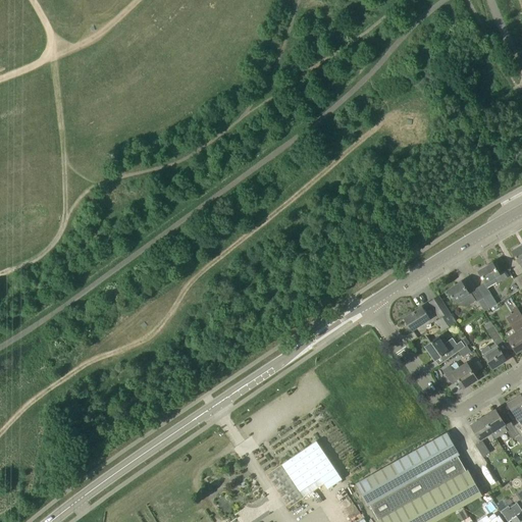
[(521,266),(521,245),(513,251),(521,266)]
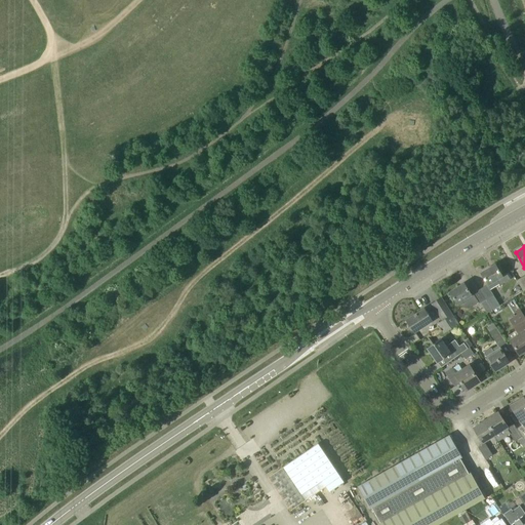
[(500,285),(511,279),(507,273),(502,276),(495,265),(482,273),(489,284),(497,279),(500,285)]
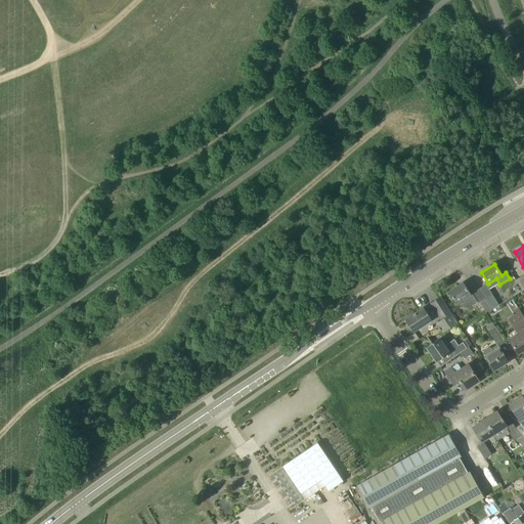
[(465,282),(449,292),(459,305),(469,308),(478,302),(473,293),(471,294),(465,282)]
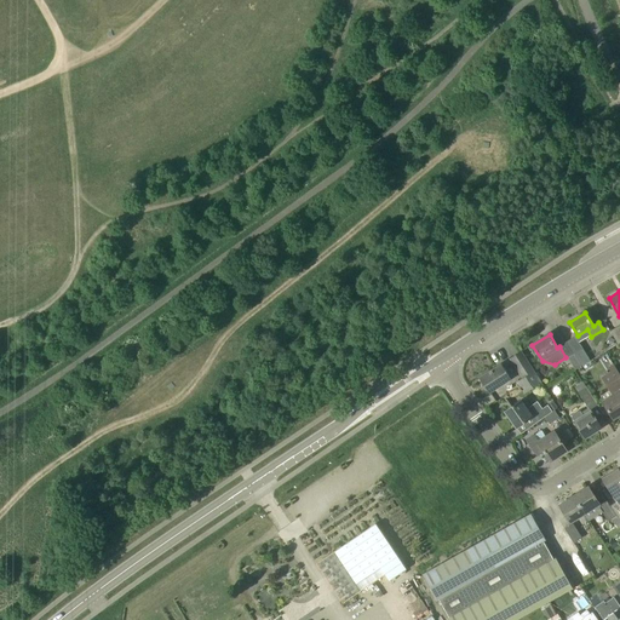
[(574,354),(583,367),(591,361),(584,348),(574,354)]
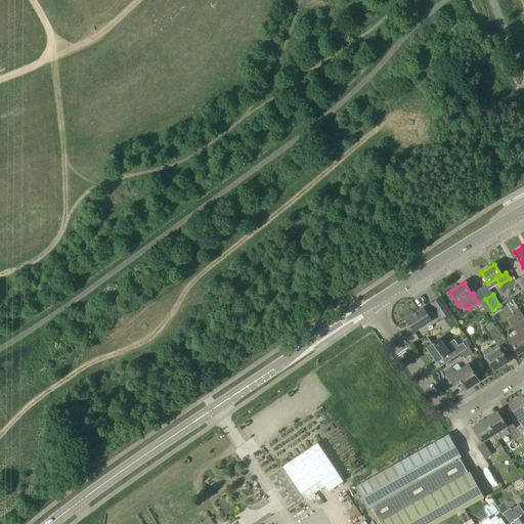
[(441,297),(431,303),(442,320),(437,323),(443,333),(459,323),(441,297)]
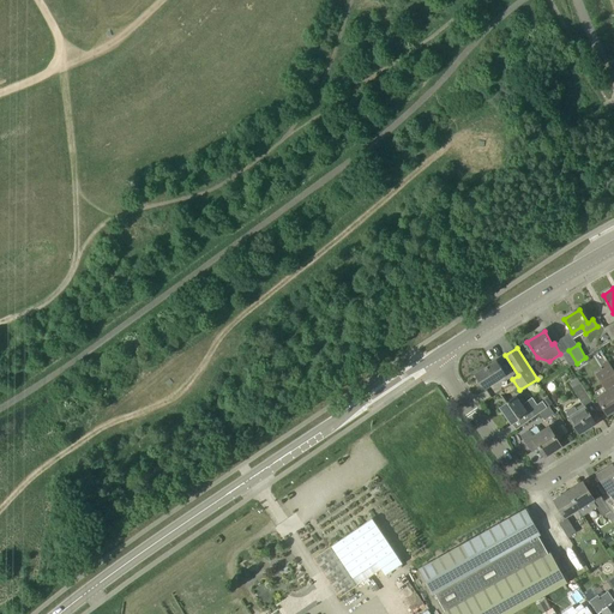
[(571,367),(577,363),(569,350),(563,354),(571,367)]
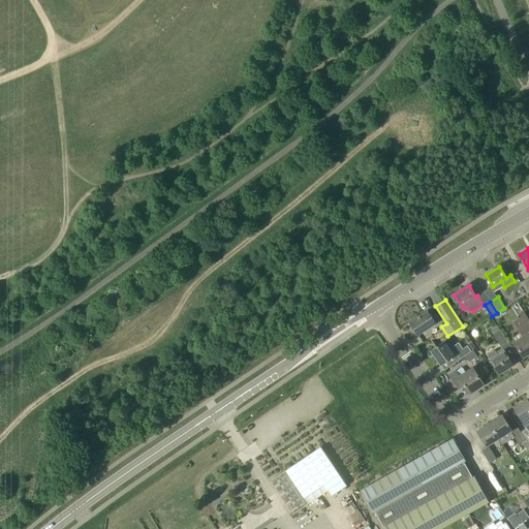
[(528,331),(528,318),(527,316),(524,310),(519,313),(521,317),(514,321),(521,333),(512,338),(516,343),(515,343),(524,356),(528,353),(528,332),(528,331)]
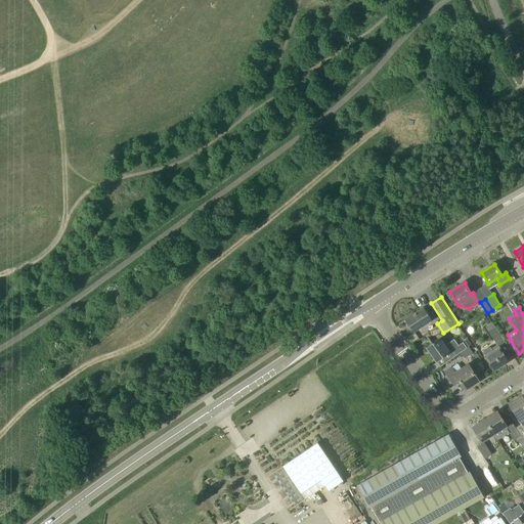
[(432,319),(424,308),(406,319),(415,332),(432,319)]
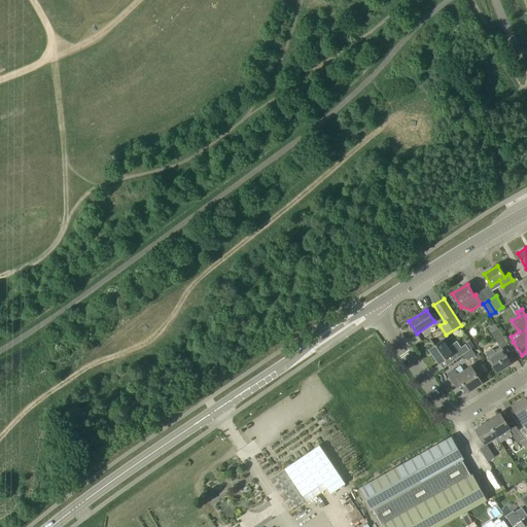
[(500,347),(501,347),(507,342),(496,324),(489,328),(492,332),(500,347)]
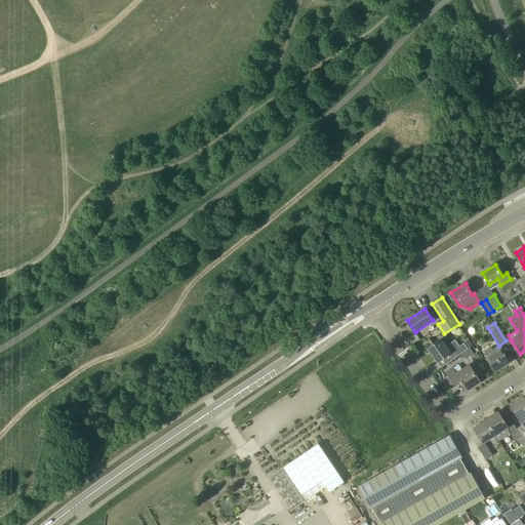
[(468,349),(468,348),(463,342),(459,346),(455,340),(446,347),(441,338),(428,349),(438,363),(450,354),(454,359),(463,352),(468,349)]
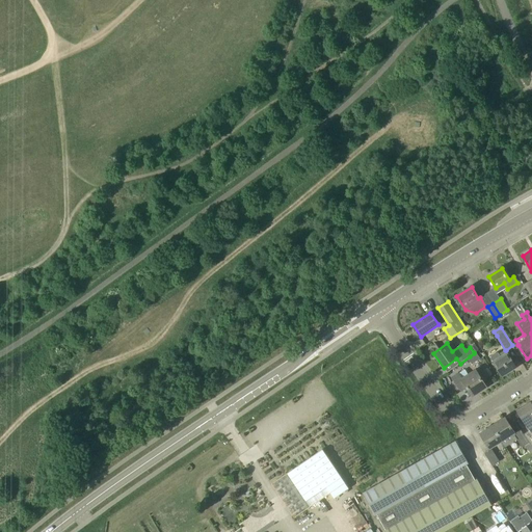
[(479,349),(475,344),(471,347),(475,353),(479,349)]
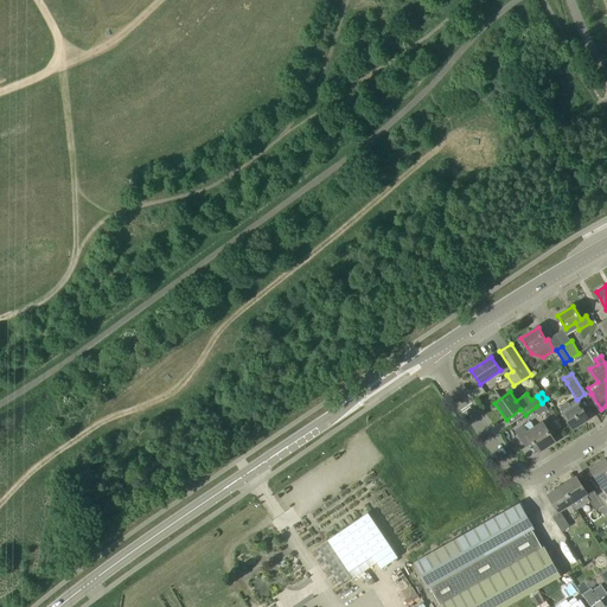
[(561,409),(563,413),(573,428),(589,419),(577,400),(576,400),(570,403),(569,403),(568,403),(567,402),(563,406),(562,406),(561,407),(561,408),(561,409)]
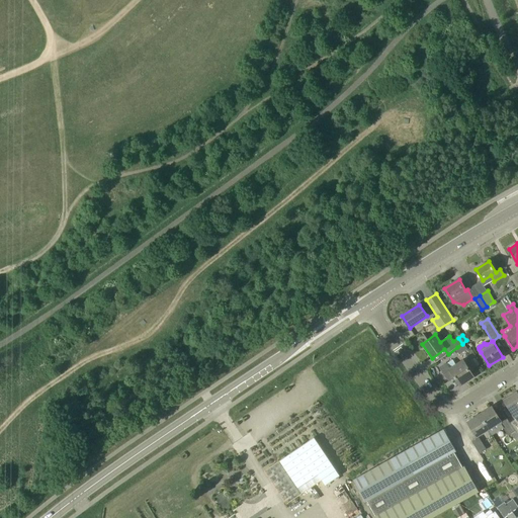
[(447,363),(441,367),(449,380),(454,376),(460,385),(473,376),(463,360),(450,368),(447,363)]
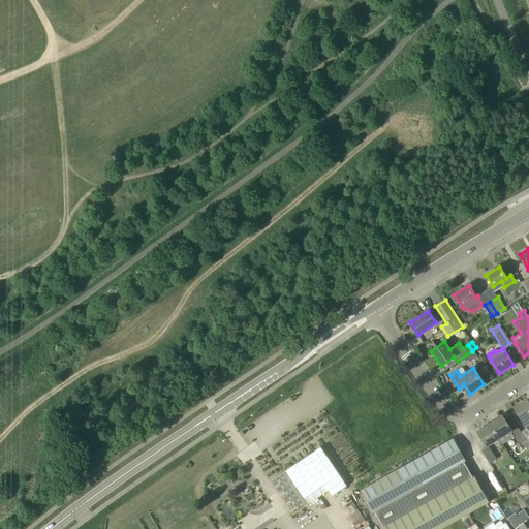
[(514,408),(526,427),(528,425),(528,400),(528,399),(514,408)]
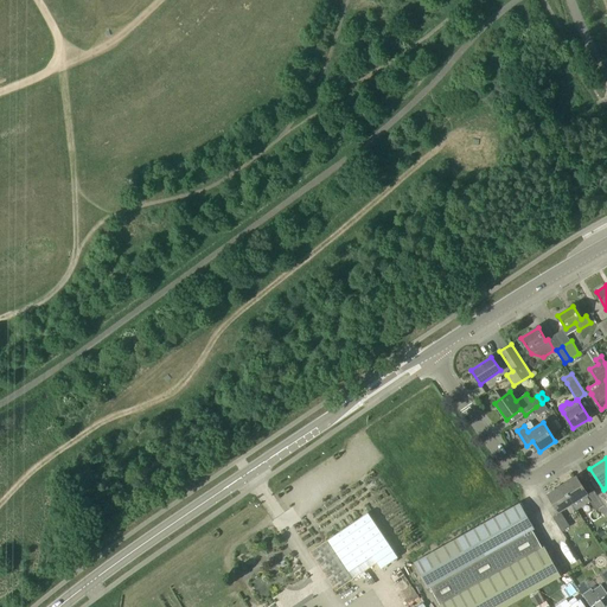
[(562,485),(573,502),(586,492),(576,477),(562,485)]
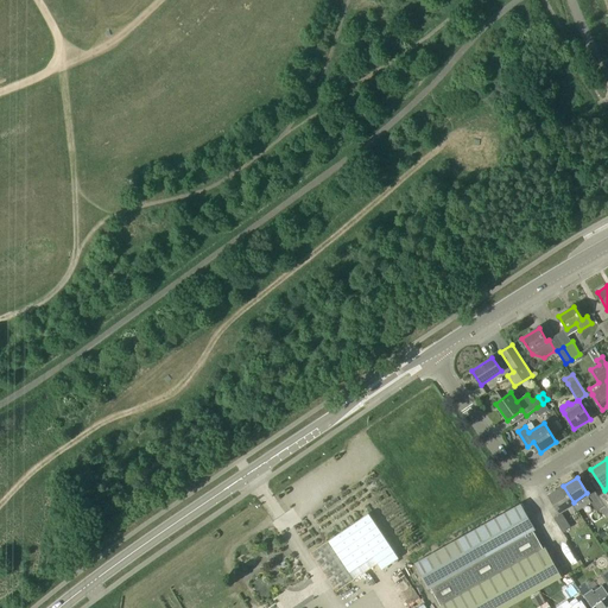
[(559,512),(572,502),(574,502),(563,486),(549,495),(559,512)]
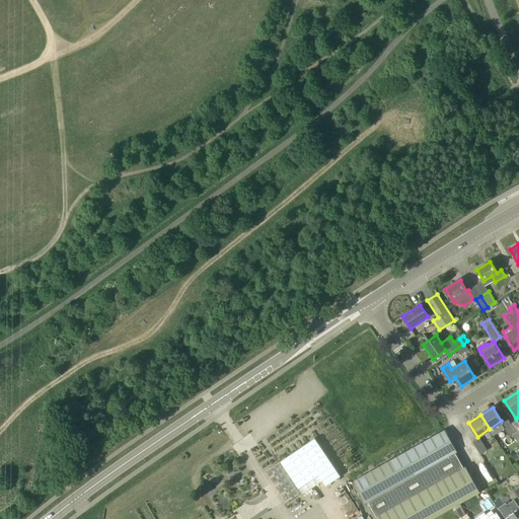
[(512,434),(516,432),(511,423),(509,420),(503,424),(506,428),(505,429),(509,436),(512,434)]
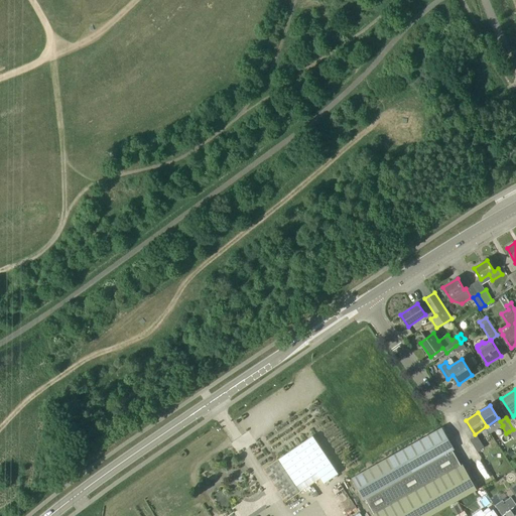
[(364,500),(366,499),(453,450),(455,449),(442,427),(352,478),(364,500)]
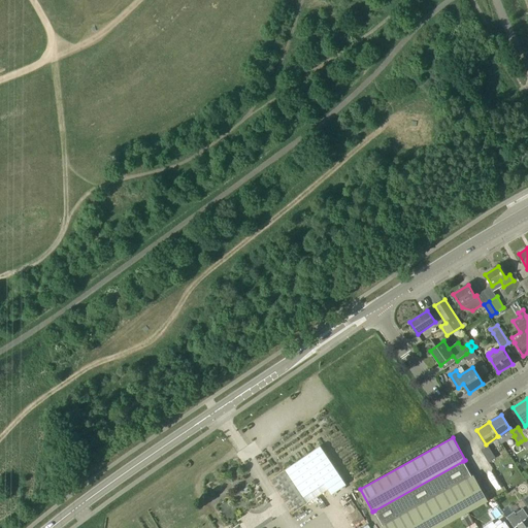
[(320,446),(286,468),(304,496),(324,483),(332,494),(347,484),(320,446)]
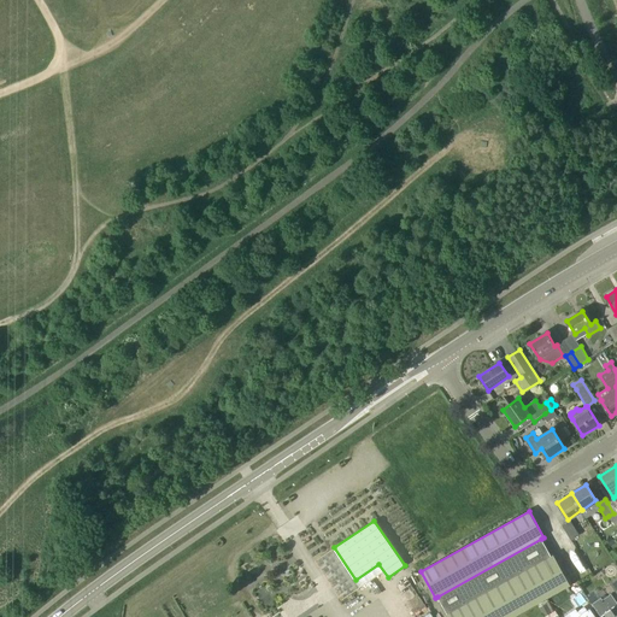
[(571,540),(580,535),(574,524),(570,521),(563,526),(571,540)]
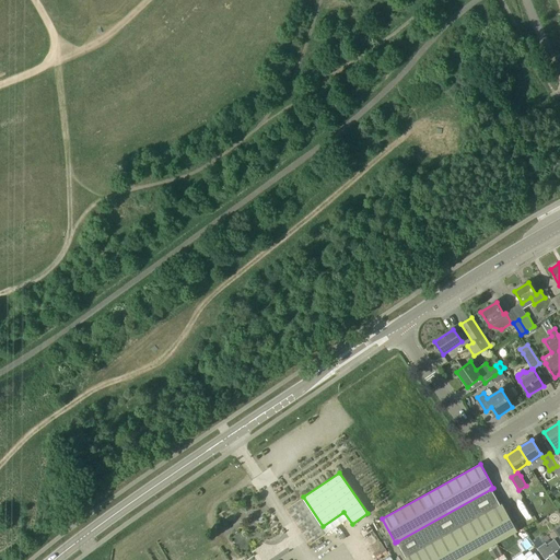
[(422,559),(418,551),(500,504),(491,489),(397,541),(406,558),(405,558),(405,559),(422,559)]
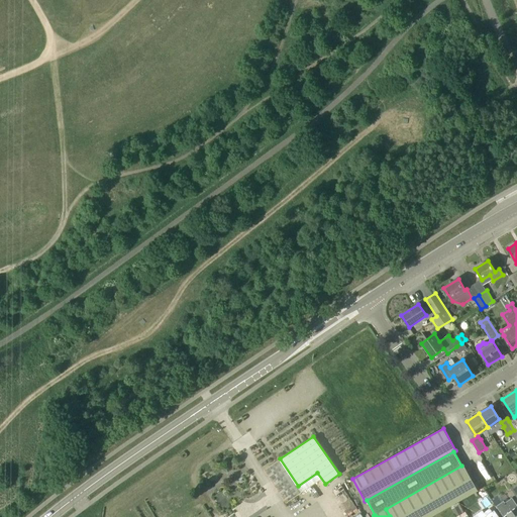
[(386,509),(390,516),(430,516),(479,490),(463,464),(461,466),(386,509)]
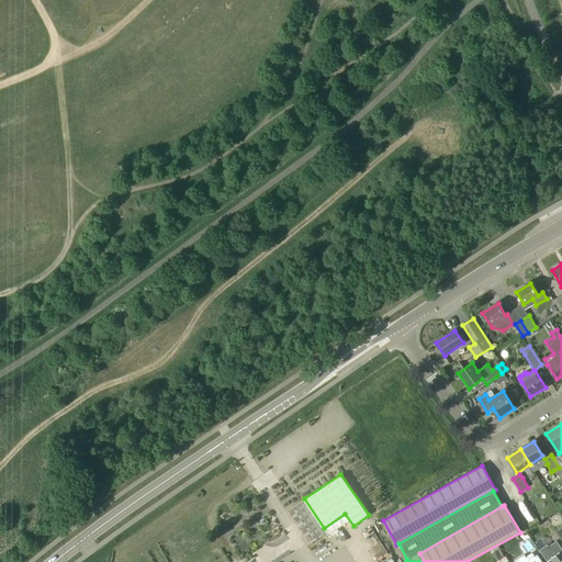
[(561,561),(561,548),(557,541),(549,547),(548,544),(539,550),(548,561),(551,559),(552,561),(561,561)]
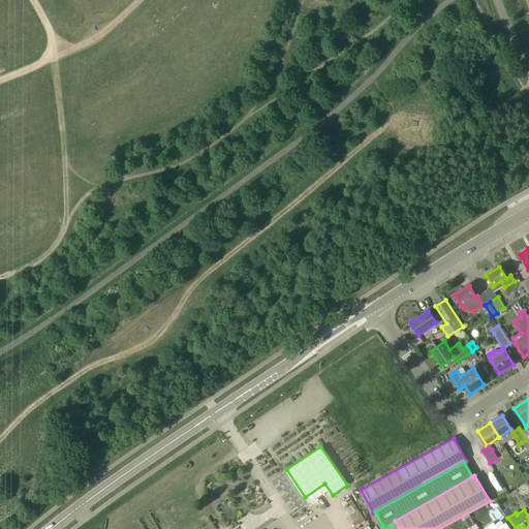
All buildings are outlined.
